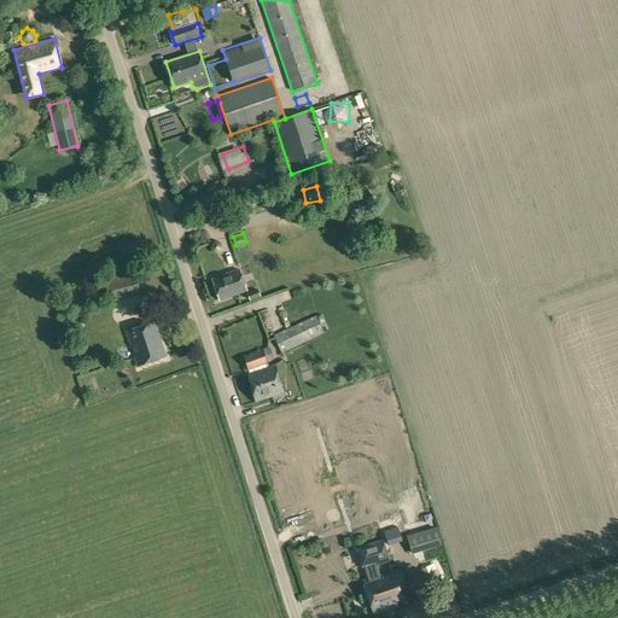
[(213,280),(220,298),(248,289),(240,270),(213,280)]
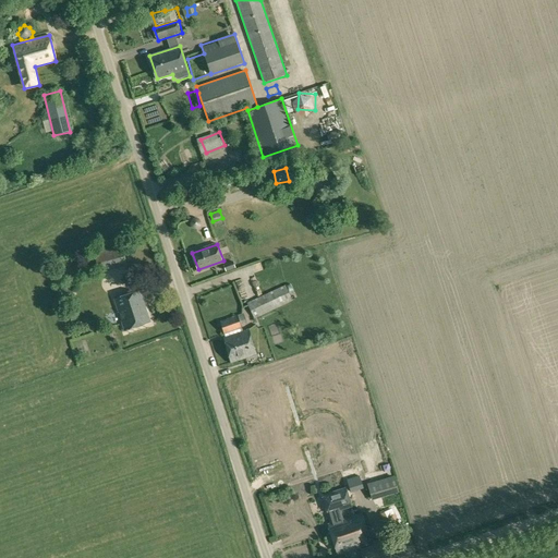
[(101,261),(105,271),(131,264),(126,253),(101,261)]
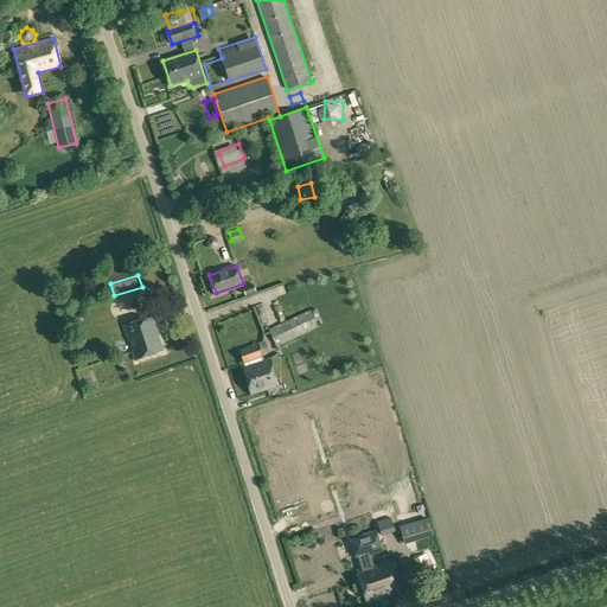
[(244,288),(247,295),(256,292),(254,285),(244,288)]
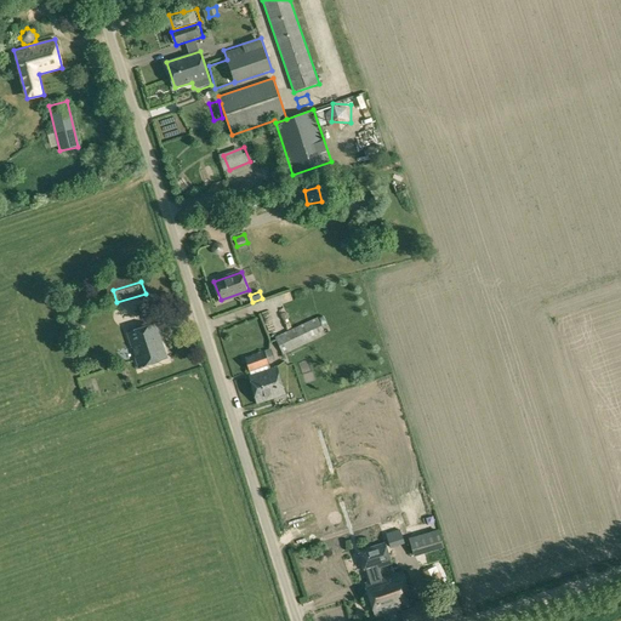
[(125,302),(119,305),(124,319),(129,317),(125,302)]
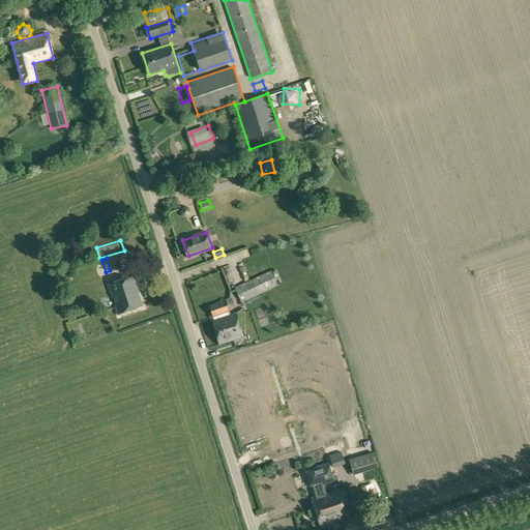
[(55,274),(58,286),(72,282),(68,270),(55,274)]
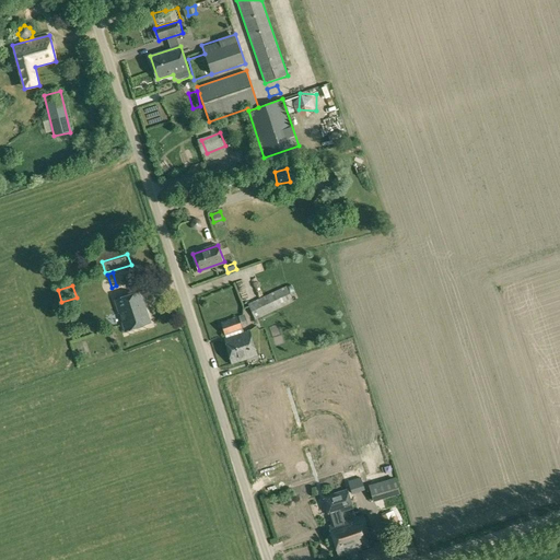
[(248,303),(255,319),(294,302),(287,287),(248,303)]
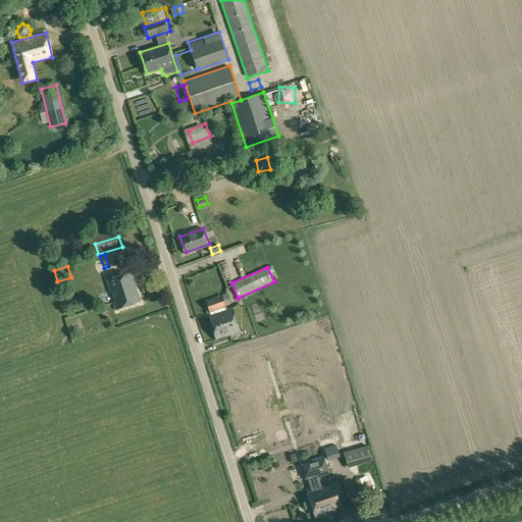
[(96,268),(83,270),(87,286),(100,284),(96,268)]
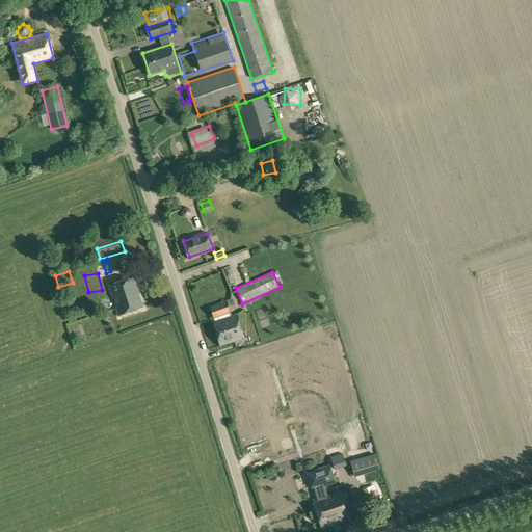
[(109,286),(120,315),(143,307),(134,277),(109,286)]
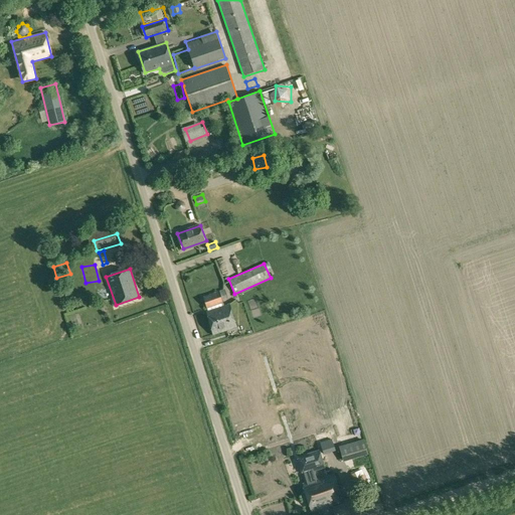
[(221,299),(219,292),(203,297),(207,308),(223,303),(221,299)]
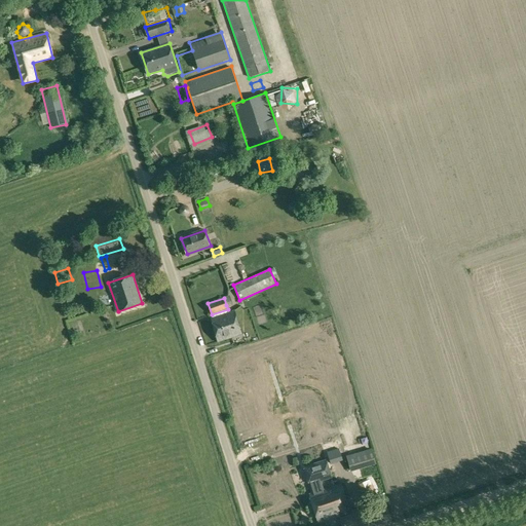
[(266,306),(259,308),(264,324),(270,322),(266,306)]
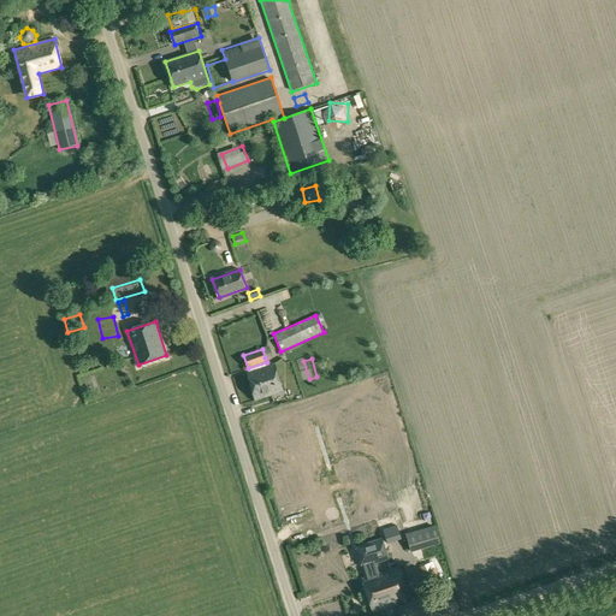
[(262,369),(271,396),(285,391),(277,365),(262,369)]
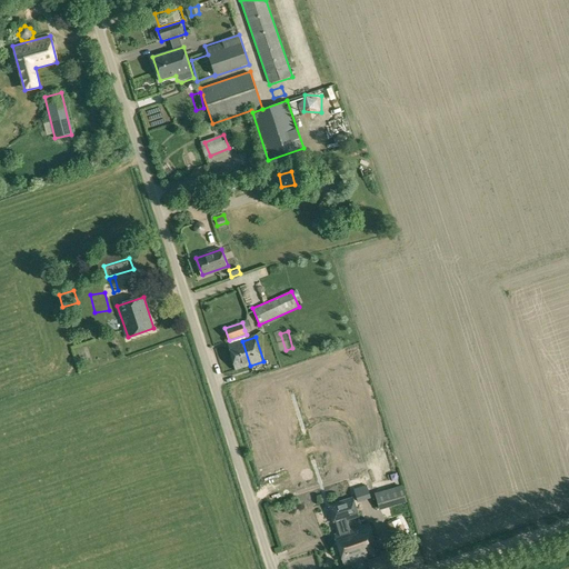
[(250,366),(242,341),(228,346),(236,370),(250,366)]
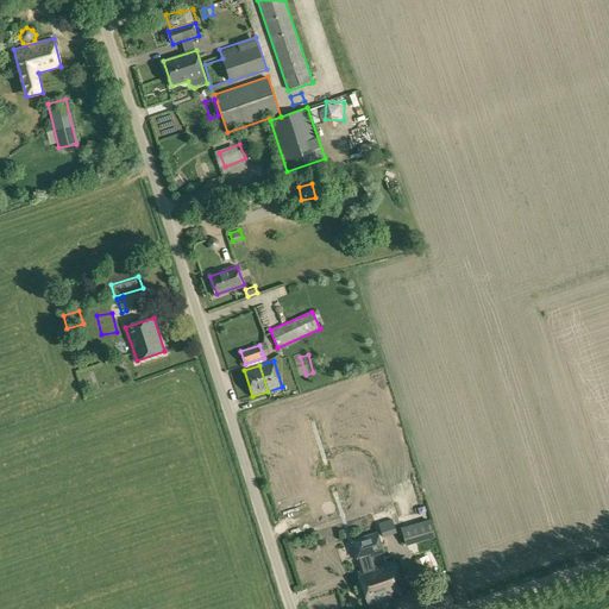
[(402,527),(407,545),(434,538),(429,520),(402,527)]
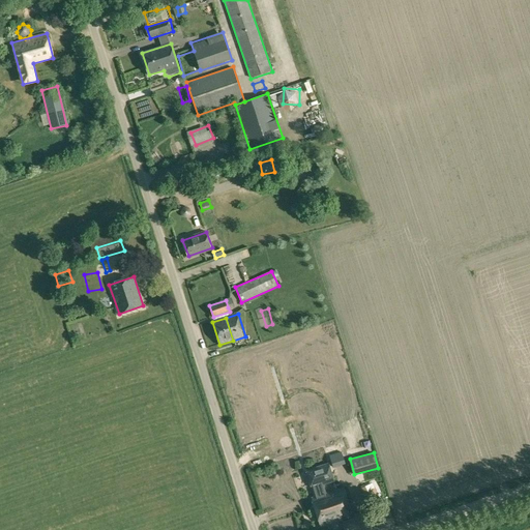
[(306,470),(314,495),(311,496),(321,527),(352,518),(342,487),(326,492),(324,484),(334,481),(329,464),(306,470)]
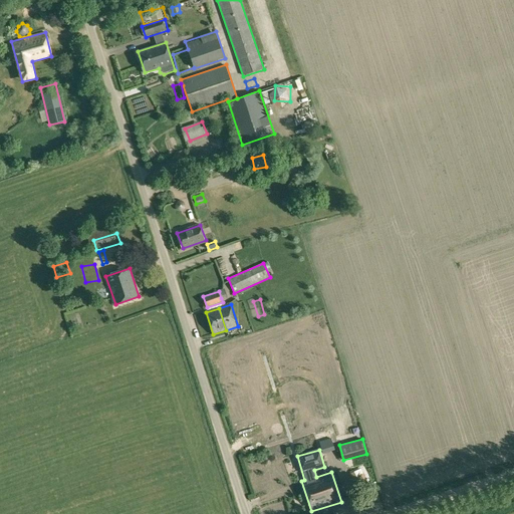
[(350,474),(357,488),(367,483),(360,469),(350,474)]
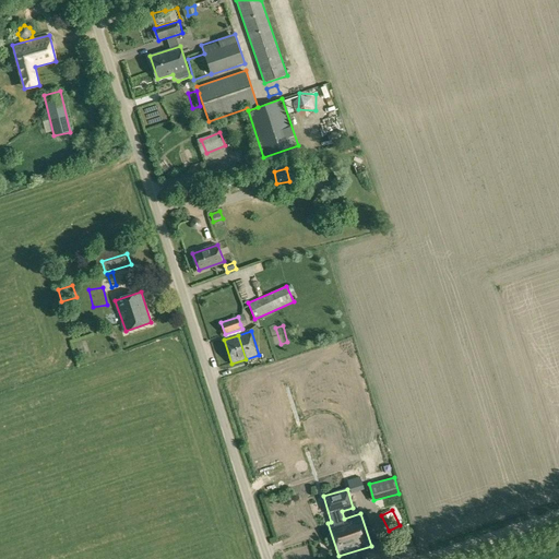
[(363,551),(365,558),(380,558),(389,556),(383,540),(373,544),(375,548),(363,551)]
